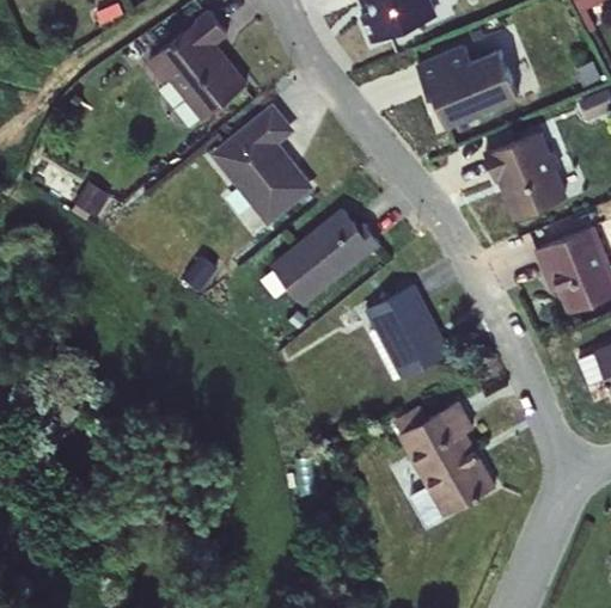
[(96,12),(89,14),(95,31),(128,19),(121,0),(111,0),(93,6),(96,12)]
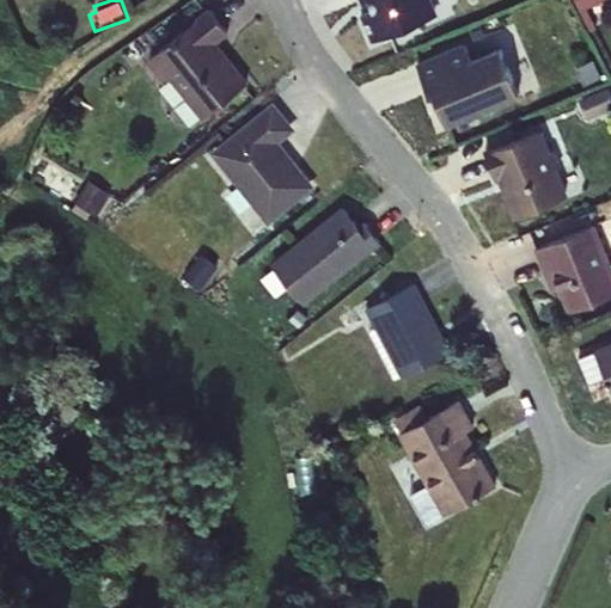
[(428,0),(355,0),(362,16),(360,17),(372,45),(437,18),(428,0)]
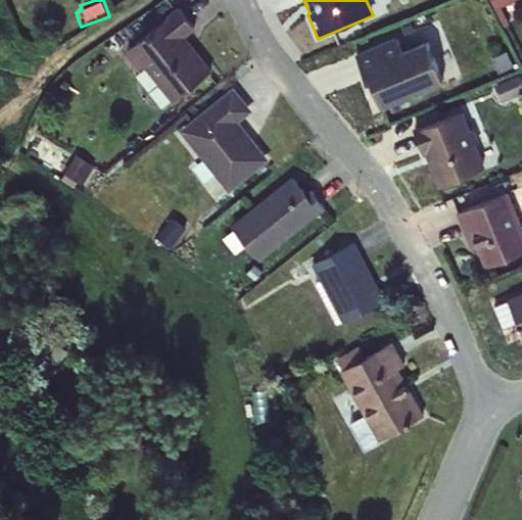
[(489,0),(503,28),(509,26),(501,8),(518,0),(489,0)]
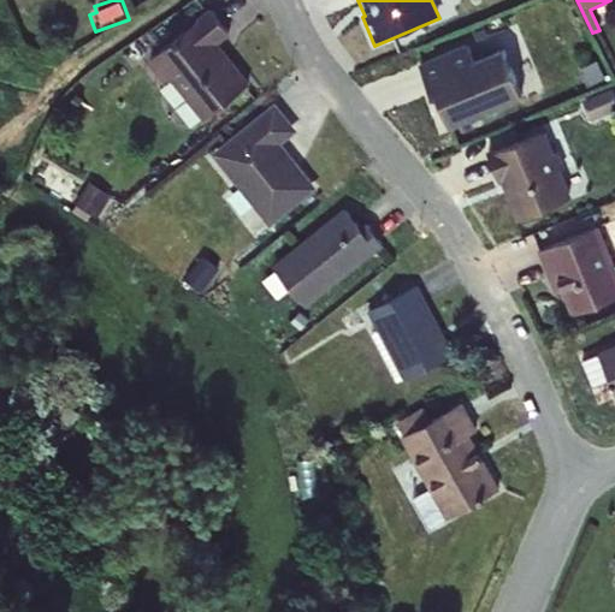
[(196,24),(141,66),(159,89),(171,79),(203,123),(250,87),(219,45),(229,37),(208,11),(194,22),(196,24)]
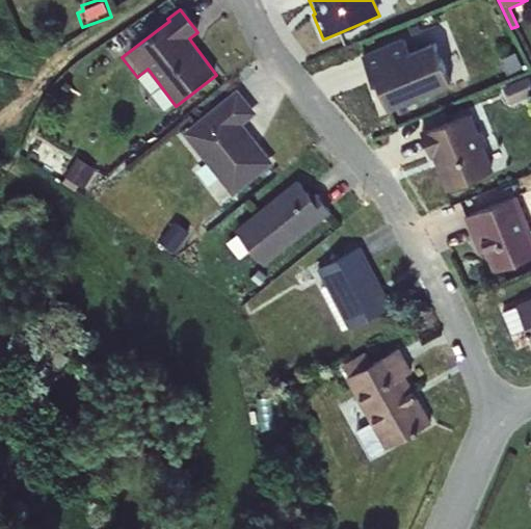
[(377,84),(389,113),(451,89),(433,46),(409,55),(403,40),(362,56),(373,85),(377,84)]
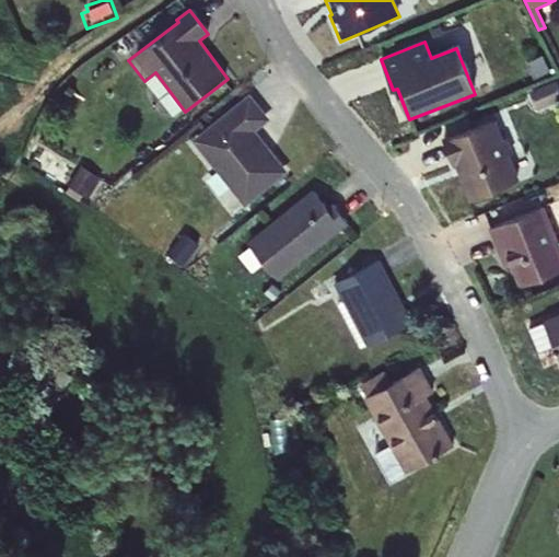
[(288,173),(256,134),(270,122),(248,95),(191,142),(245,208),(288,173)]
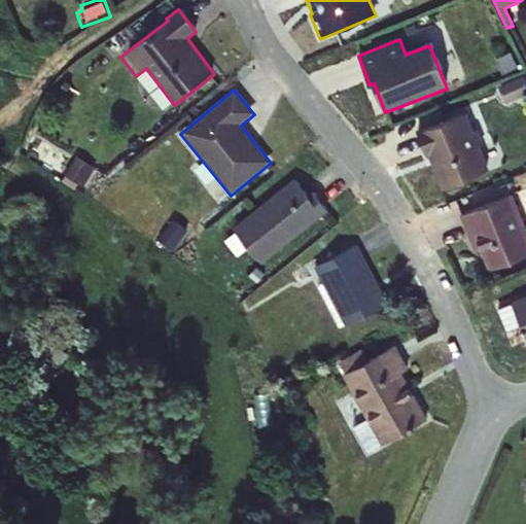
[(422,128),(415,131),(427,160),(430,158),(444,191),(489,173),(479,147),(483,146),(477,132),(472,133),(464,114),(424,131),(422,128)]
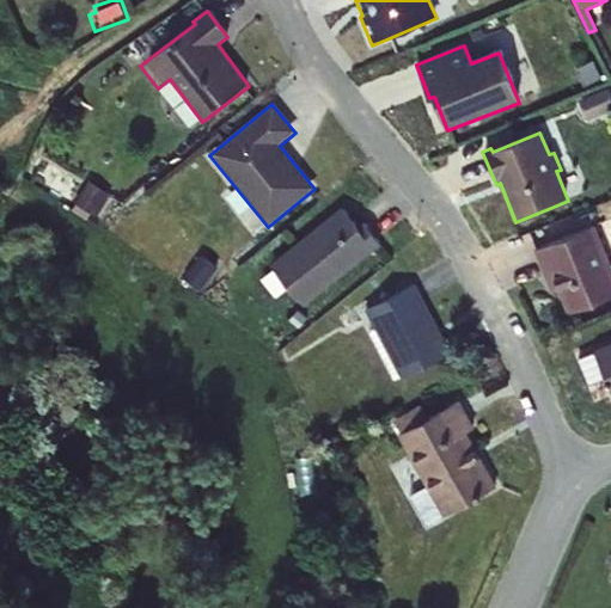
[(110,196),(90,183),(71,210),(86,221),(91,214),(96,217),(110,196)]
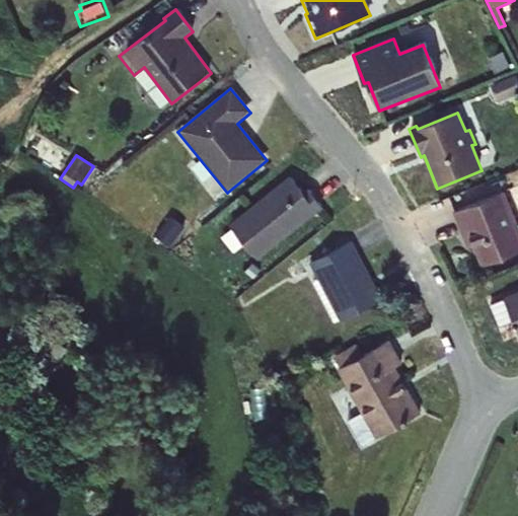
[(290,177),(229,226),(257,261),(322,208),(307,190),(302,193),(290,177)]
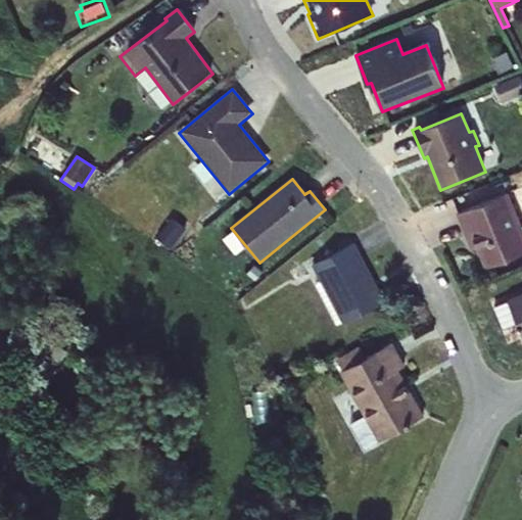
[(508,194),(456,216),(470,250),(476,247),(485,270),(521,253),(521,229),(508,194)]
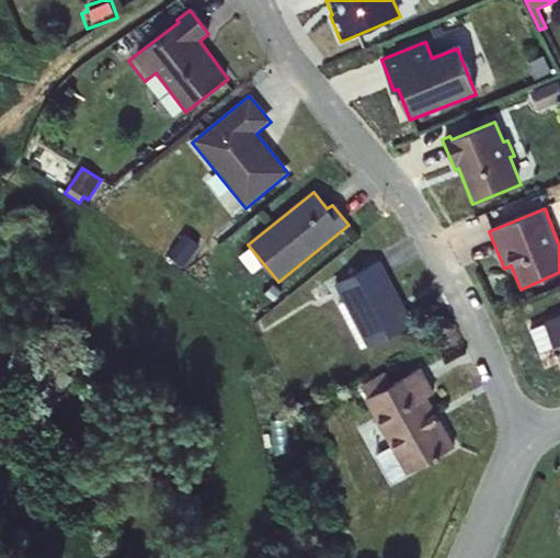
[(182,237),(168,259),(184,270),(198,248),(182,237)]
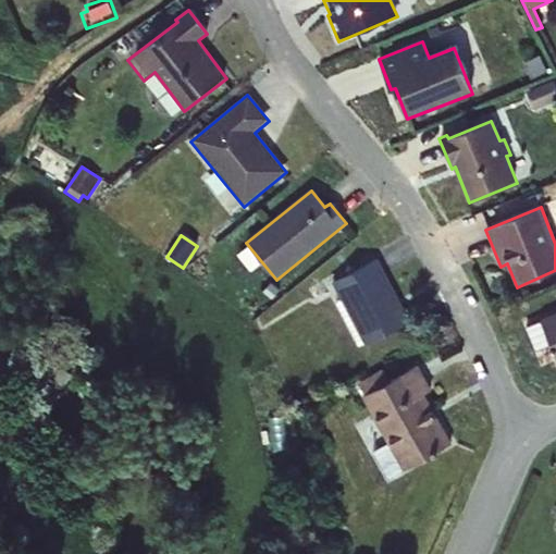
[(377,259),(331,284),(341,300),(363,345),(365,347),(410,323),(377,259)]
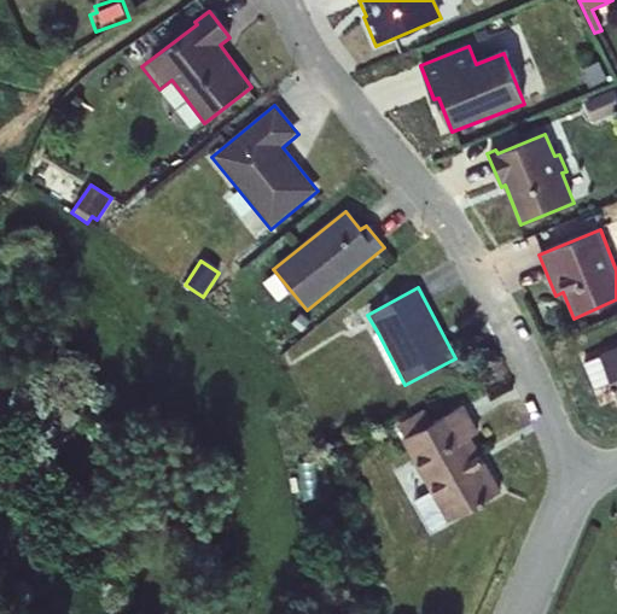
[(355,314),(341,321),(347,333),(361,326),(355,314)]
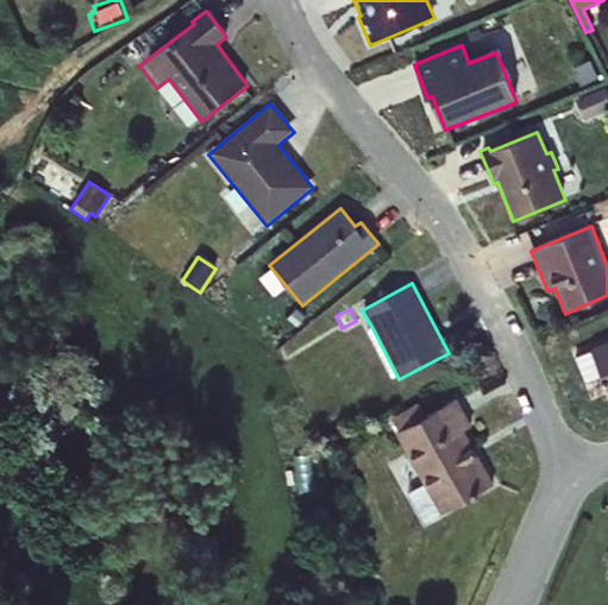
[(397,377),(373,328),(367,332),(392,380),(397,377)]
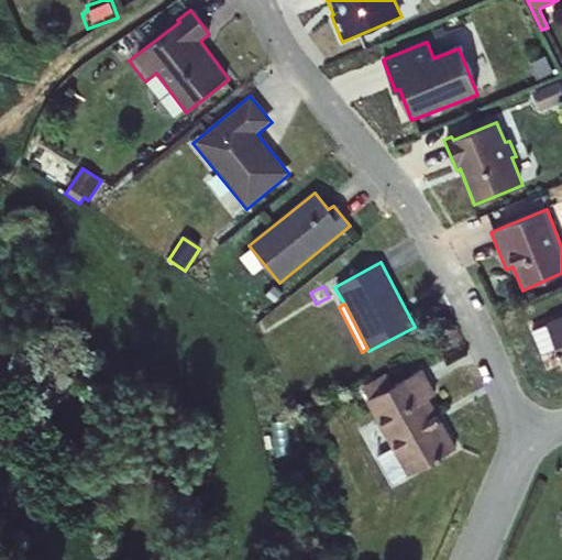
[(557,349),(561,361),(561,316),(546,324),(547,326),(557,349)]
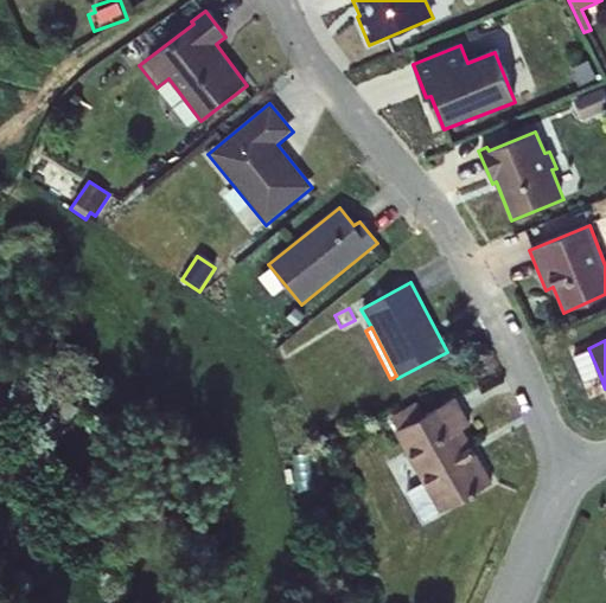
[(600,376),(589,351),(573,358),(584,383),(600,376)]
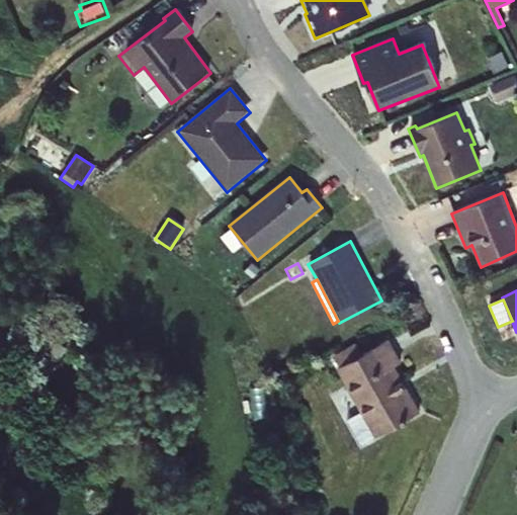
[(339,368),(336,369),(360,413),(374,439),(420,414),(394,367),(401,363),(388,341),(361,355),(339,368)]
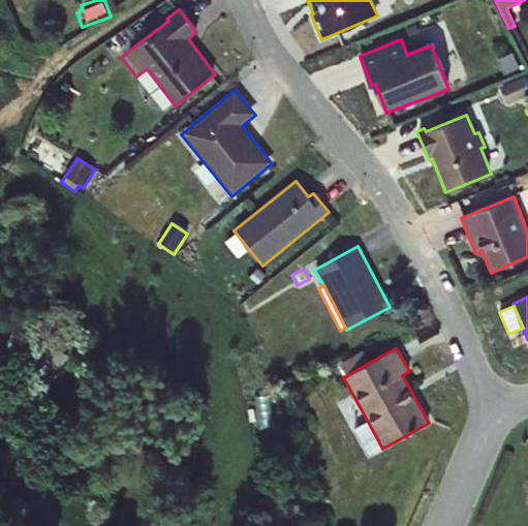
[(339,365),(346,376),(369,363),(363,351),(339,365)]
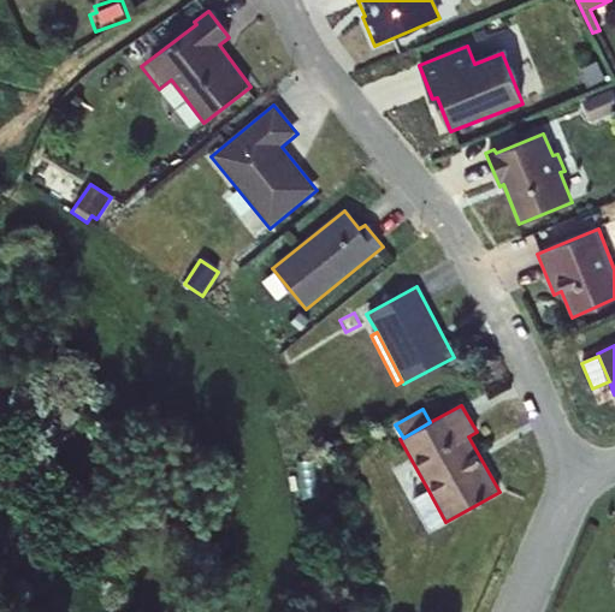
[(445,522),(429,491),(413,500),(430,530),(445,522)]
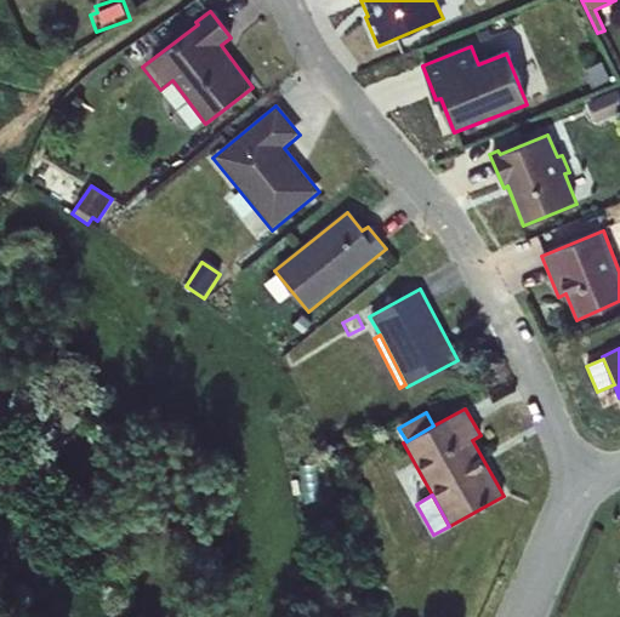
All buildings are outlined.
